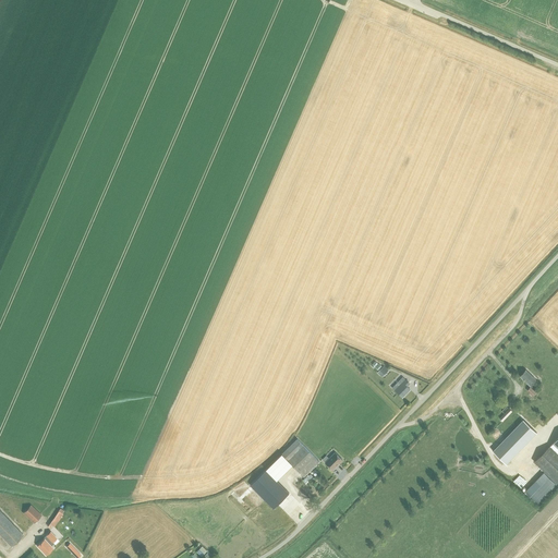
[(526,370),(520,376),(531,386),(536,379),(526,370)]
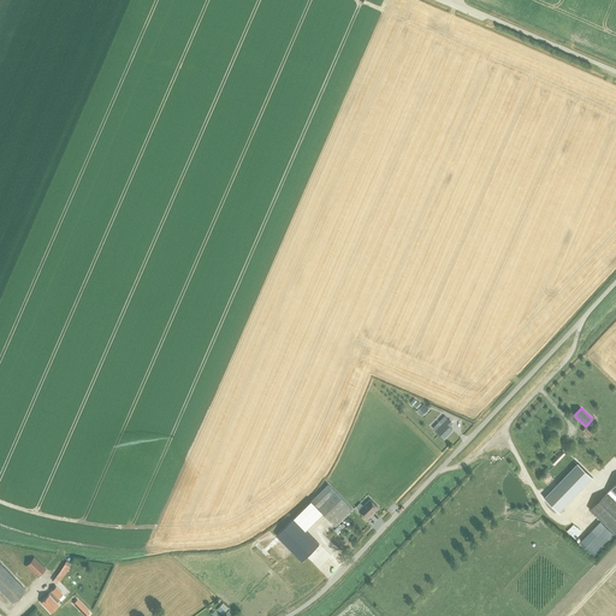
[(444,439),(454,431),(448,425),(451,422),(445,416),(439,421),(442,424),(436,430),(444,439)]
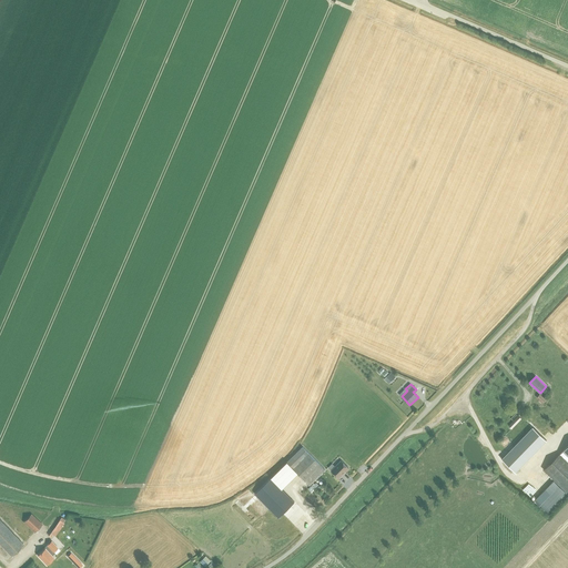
[(546,399),(543,397),(539,394),(536,397),(543,404),(546,399)]
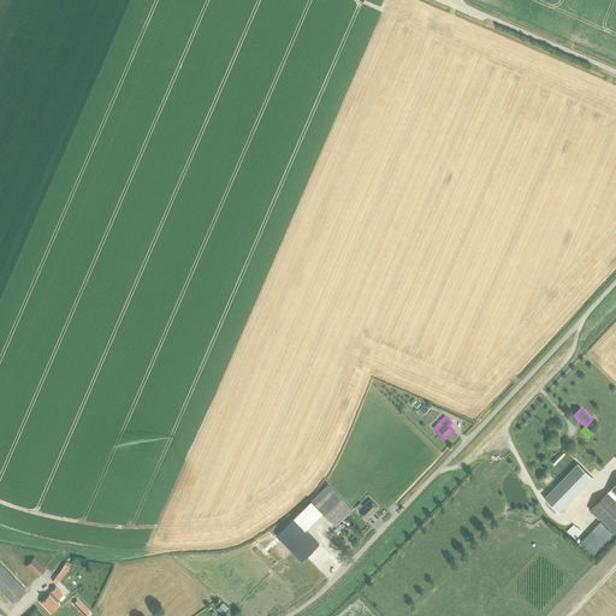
[(556,456),(551,462),(555,465),(566,454),(560,449),(554,454),(556,456)]
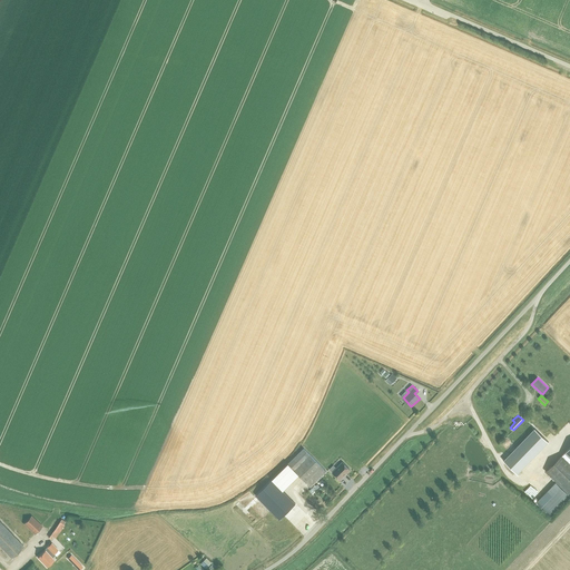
[(518,475),(549,443),(536,431),(505,462),(518,475)]
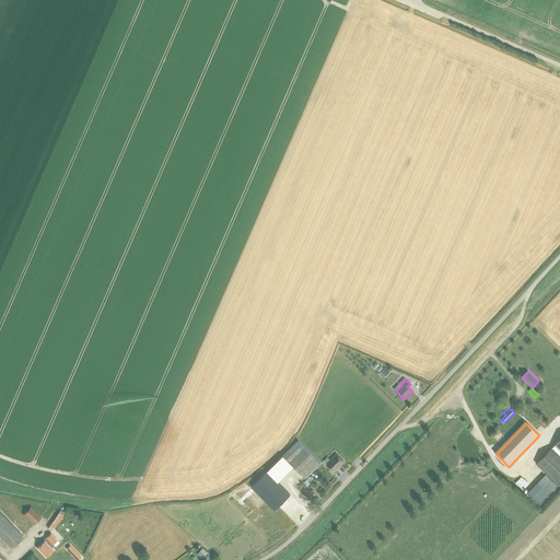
[(547,474),(559,486),(559,439),(537,464),(547,474)]
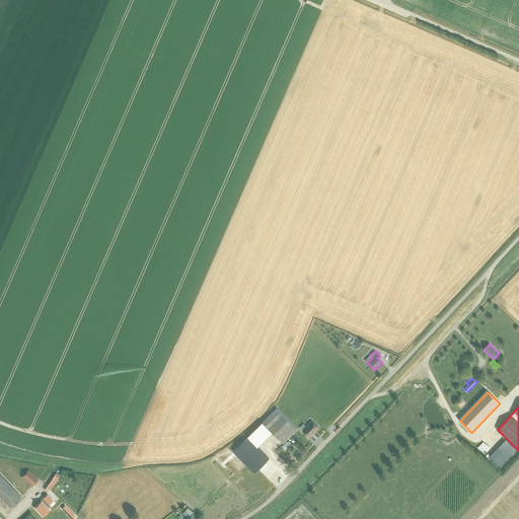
[(298,429),(278,409),(264,423),(283,443),(298,429)]
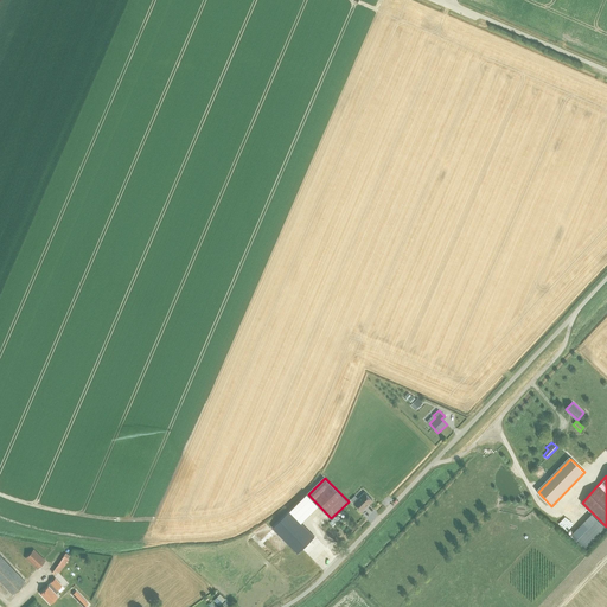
[(374,502),(365,492),(355,503),(363,512),(374,502)]
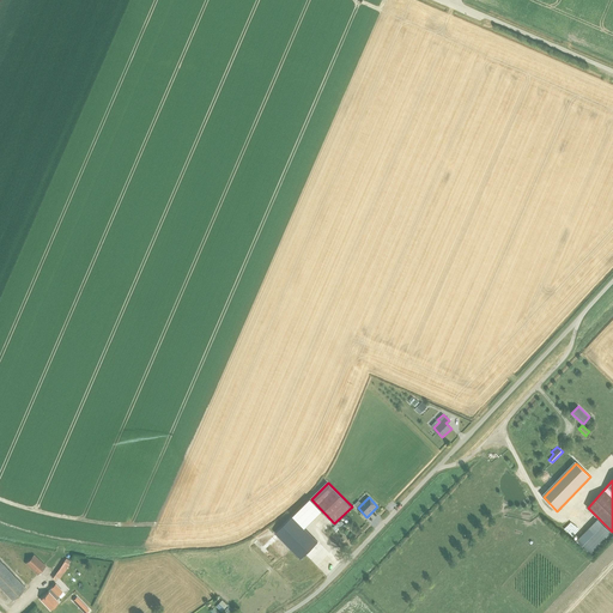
[(292,516),(275,533),(301,559),(319,541),(304,528),(292,516)]
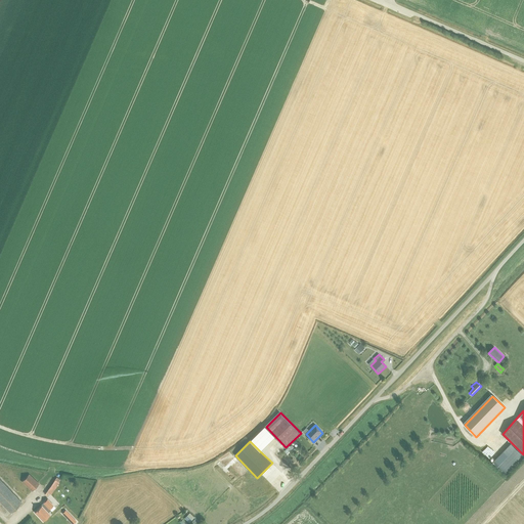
[(506,474),(523,454),(512,443),(493,462),(506,474)]
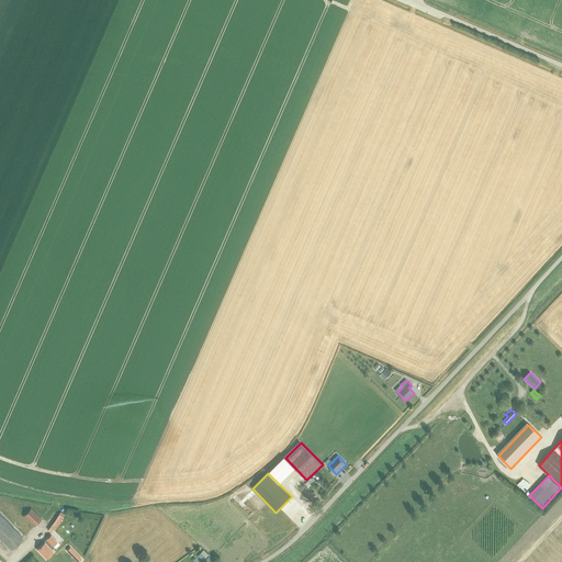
[(520,486),(529,490),(531,483),(524,480),(520,486)]
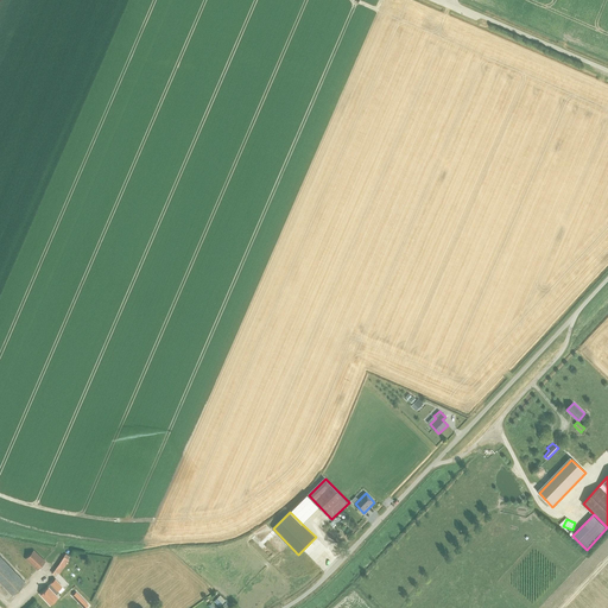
[(265,544),(274,537),(272,533),(263,540),(265,544)]
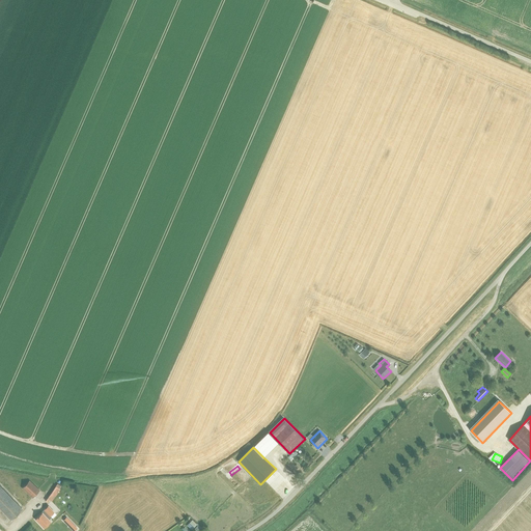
[(29,480),(22,488),(32,498),(39,490),(29,480)]
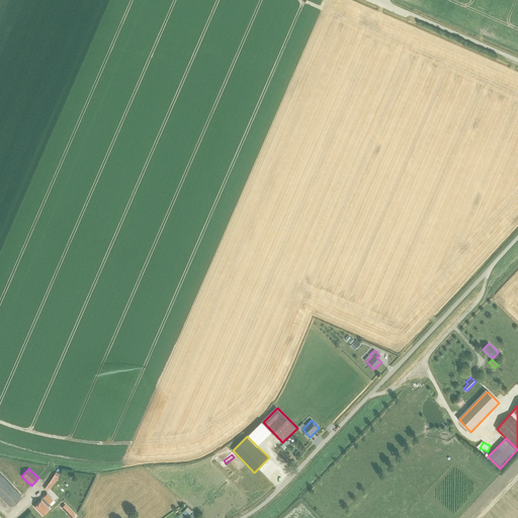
[(21,496),(0,473),(0,495),(11,506),(21,496)]
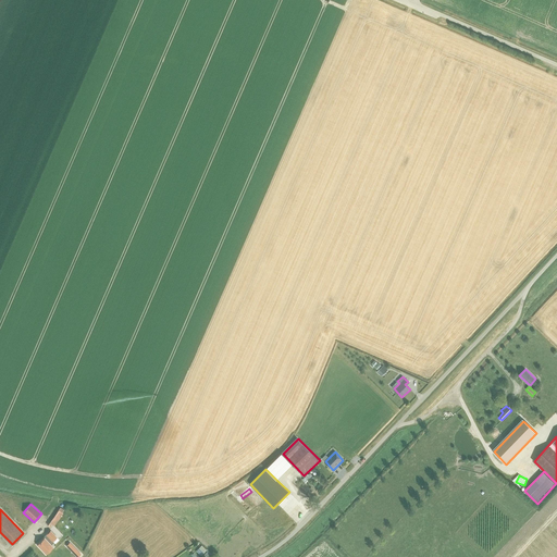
[(59,509),(48,525),(52,529),(63,512),(59,509)]
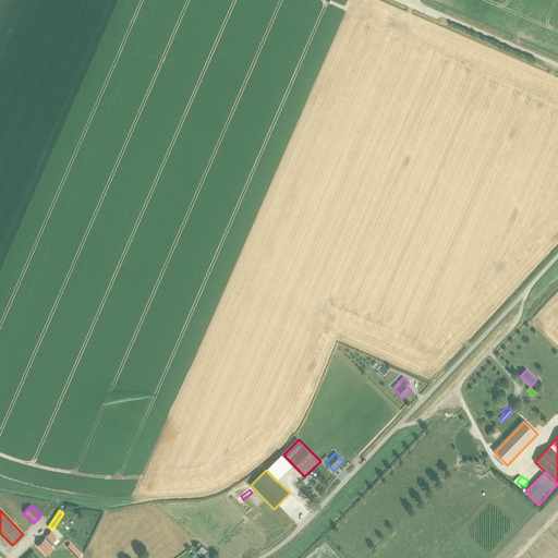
[(51,532),(37,545),(46,554),(52,547),(51,546),(53,543),(52,542),(57,537),(51,532)]
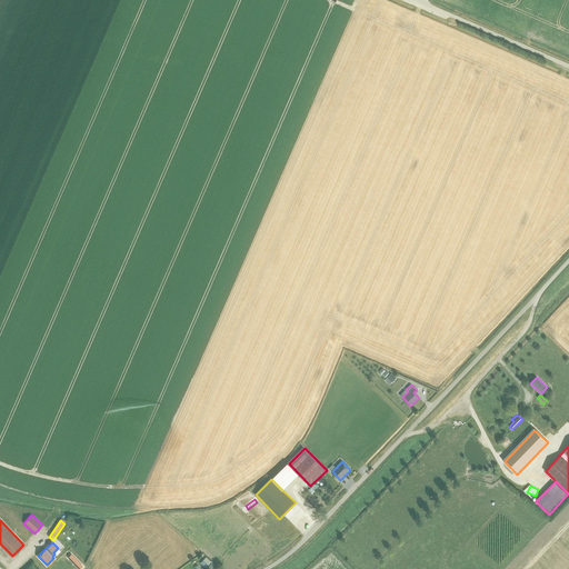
[(67,558),(78,568),(79,568),(82,566),(71,555),(67,558)]
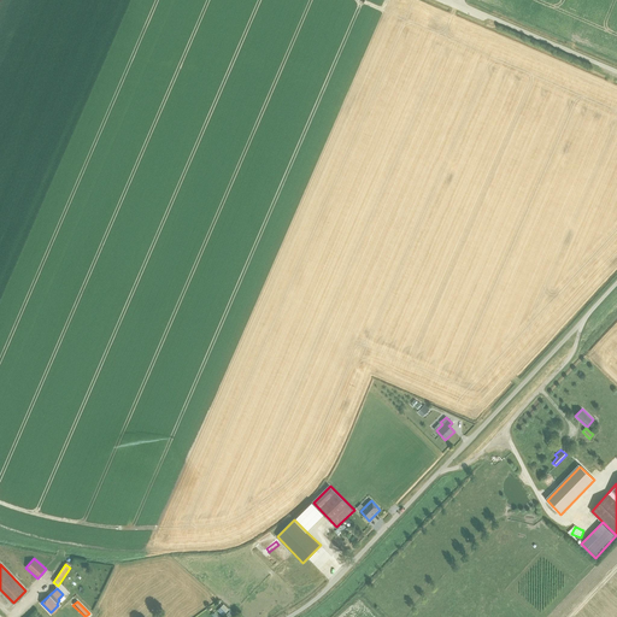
[(229,610),(223,605),(219,610),(224,615),(229,610)]
